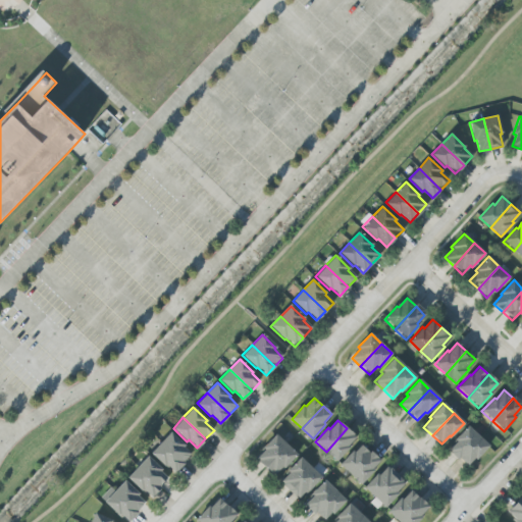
[(458,459),(449,451),(457,441),(455,440),(468,426),(478,436),(458,459)]
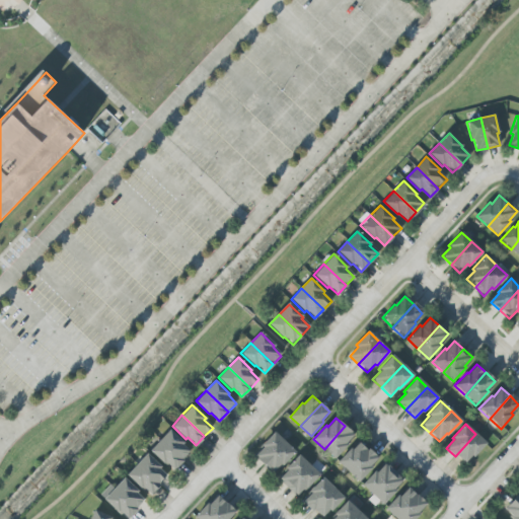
[(345,426),(354,434),(346,443),(348,445),(335,459),(324,449),(345,426)]
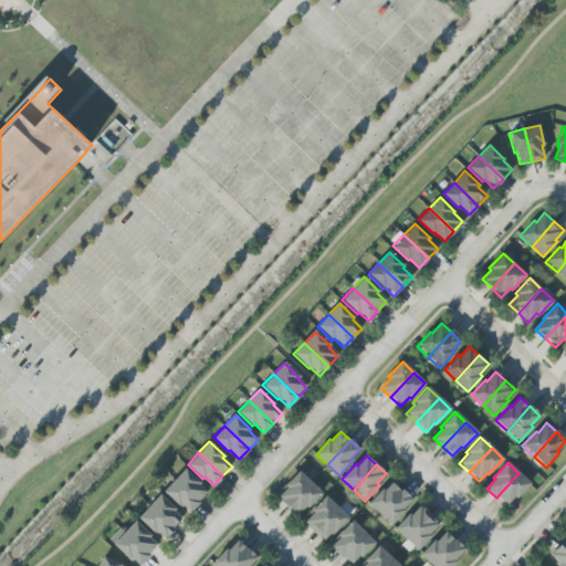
[(199,504),(175,480),(186,469),(200,483),(199,485),(208,494),(199,504)]
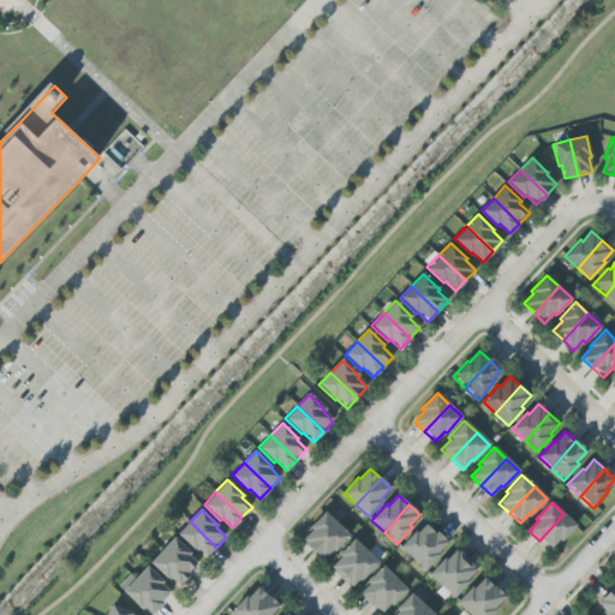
[(312,551),(302,541),(311,531),(309,529),(324,513),(336,524),(312,551)]
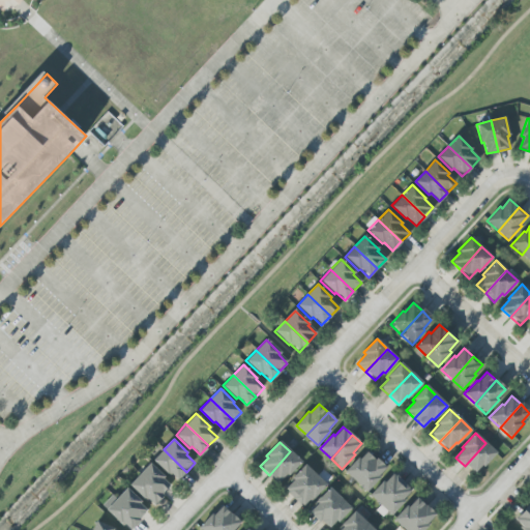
[(465,466),(486,443),(497,453),(483,467),(481,466),(473,474),(465,466)]
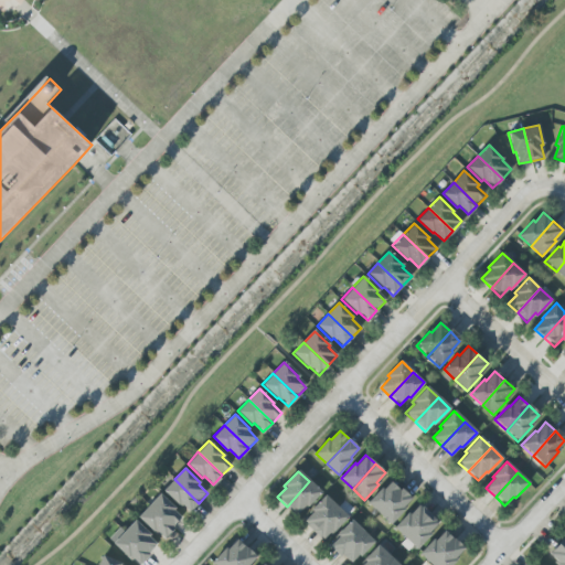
[(199,503),(190,512),(180,503),(179,505),(163,491),(174,479),(199,503)]
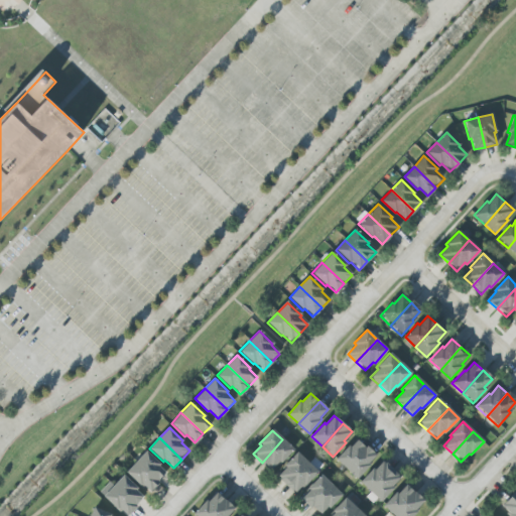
[(367,446),(347,470),(336,460),(349,445),(350,447),(358,438),(367,446)]
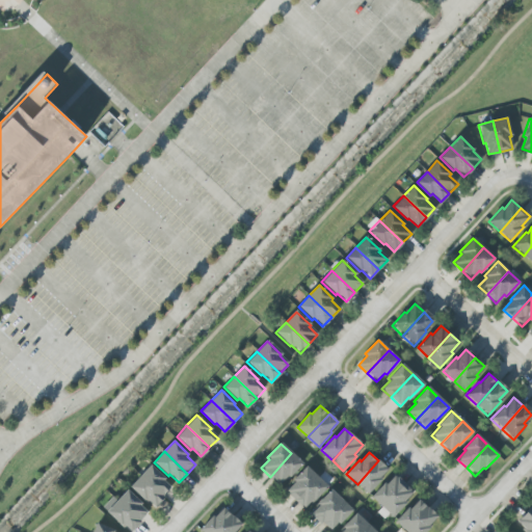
[(270,477),(291,453),(302,463),(289,478),(287,476),(278,485),(270,477)]
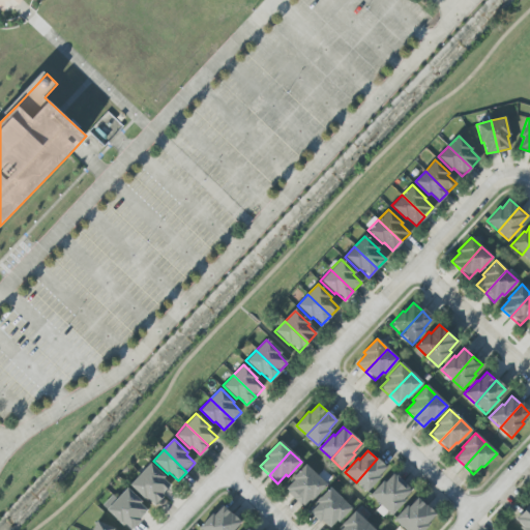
[(377,459),(386,467),(378,476),(380,478),(366,493),(356,482),(377,459)]
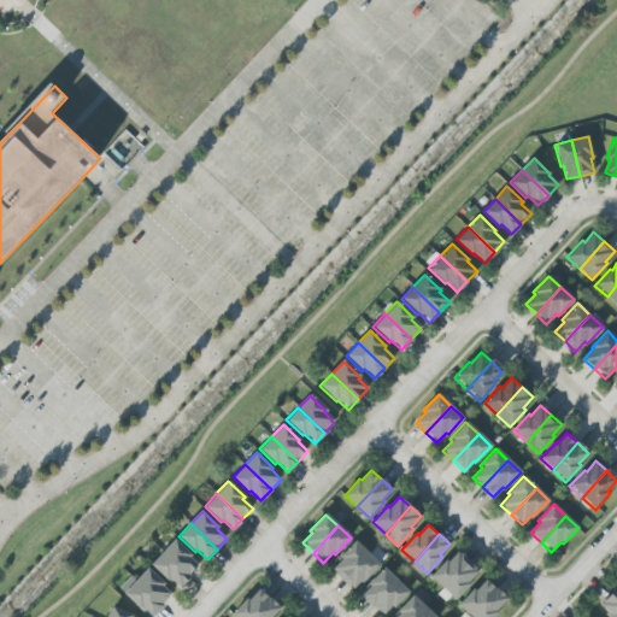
[(188,577),(162,552),(174,539),(191,554),(188,557),(199,566),(188,577)]
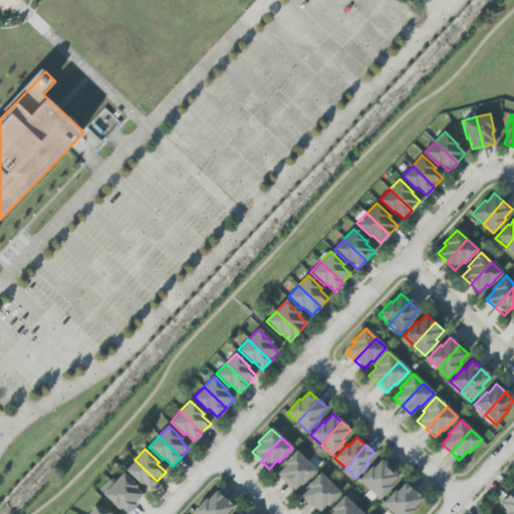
[(284,482),(275,474),(283,466),(282,464),(295,450),(305,460),(284,482)]
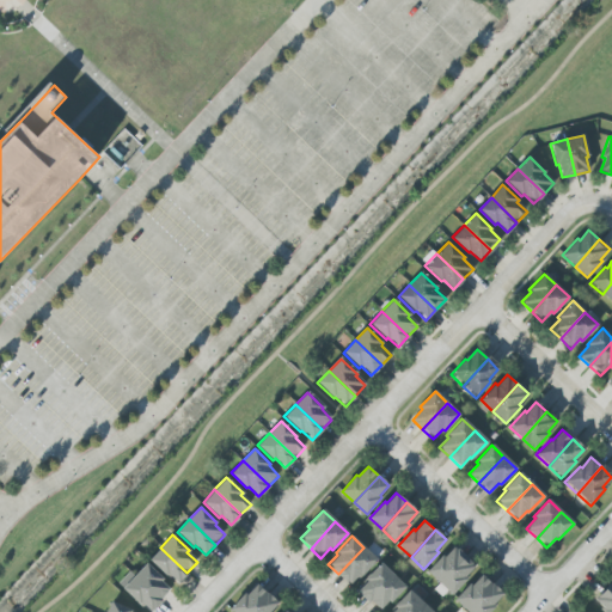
[(187,573),(177,582),(167,573),(165,575),(148,560),(160,548),(187,573)]
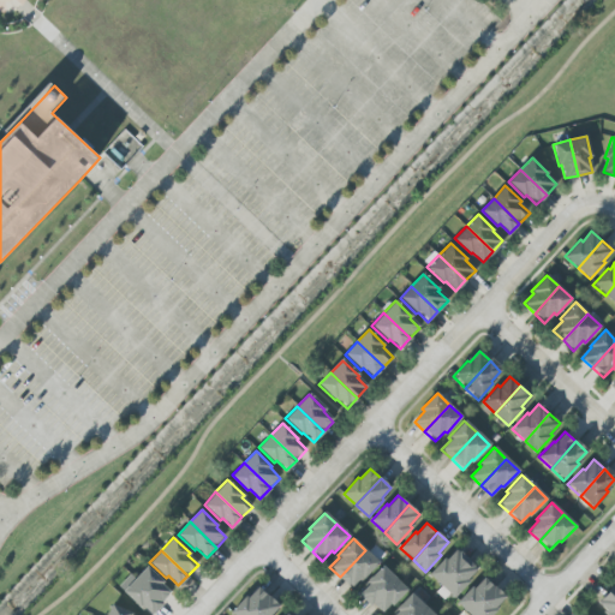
[(340,577),(365,550),(377,562),(362,579),(360,577),(351,587),(340,577)]
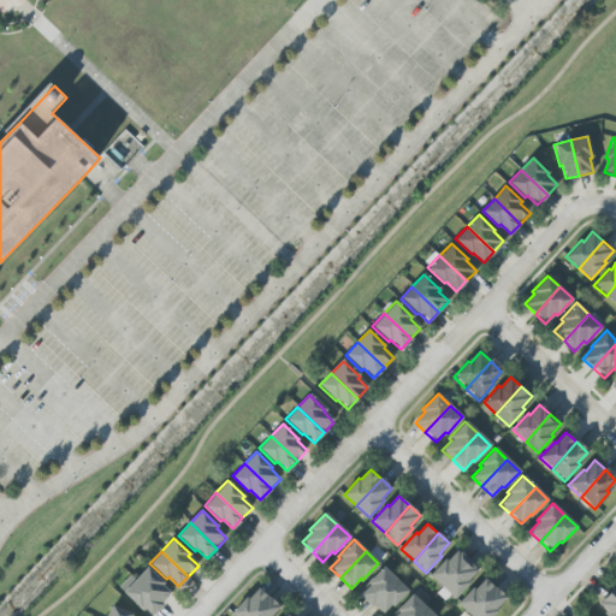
[(468,561),(443,587),(431,576),(445,560),(448,561),(457,551),(468,561)]
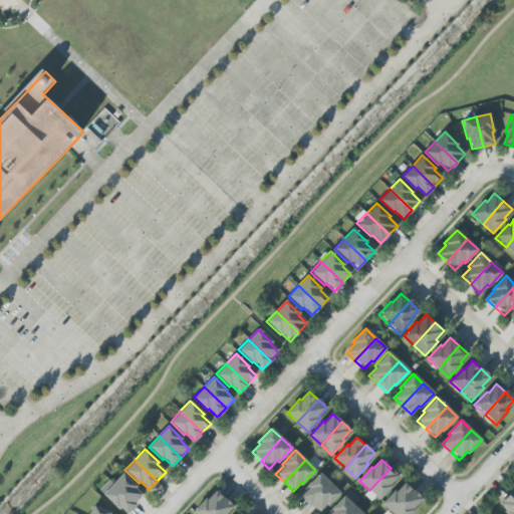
[(391,468),(400,476),(392,484),(393,486),(380,500),(369,490),(391,468)]
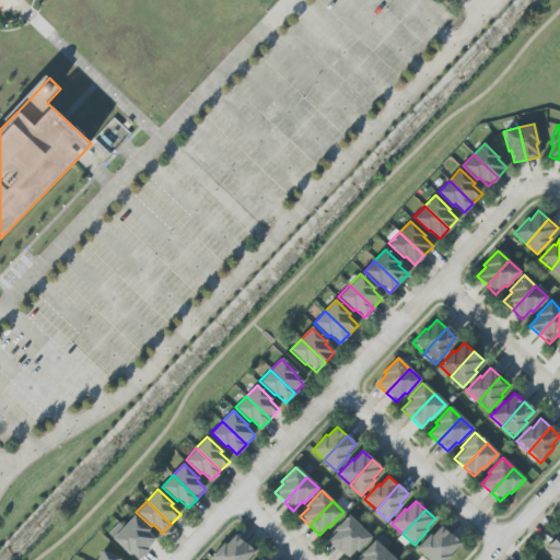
[(336,550),(327,540),(336,532),(334,529),(348,515),(359,525),(336,550)]
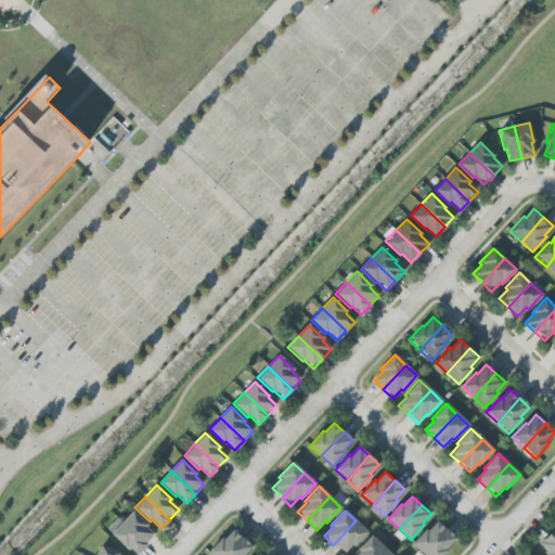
[(145,545),(121,523),(132,512),(147,526),(145,527),(155,536),(145,545)]
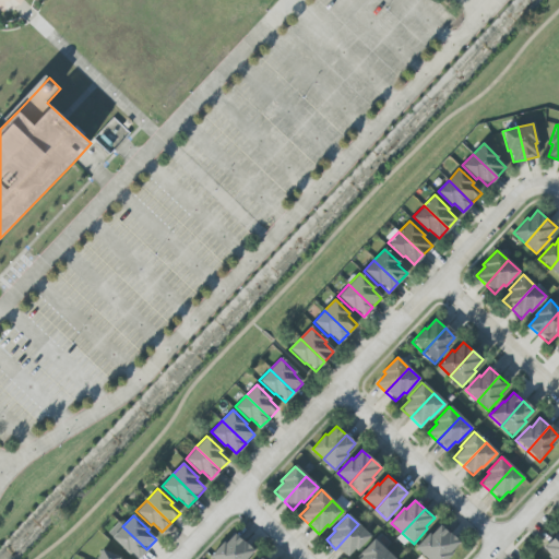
[(335,549),(358,524),(370,535),(356,550),(354,548),(345,558),(335,549)]
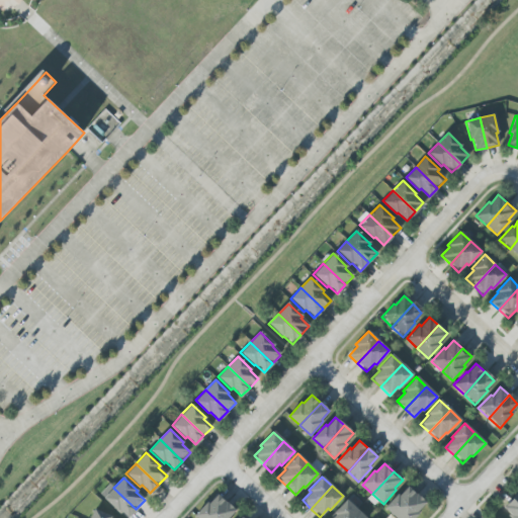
[(417,495),(396,517),(385,508),(398,494),(400,495),(408,487),(417,495)]
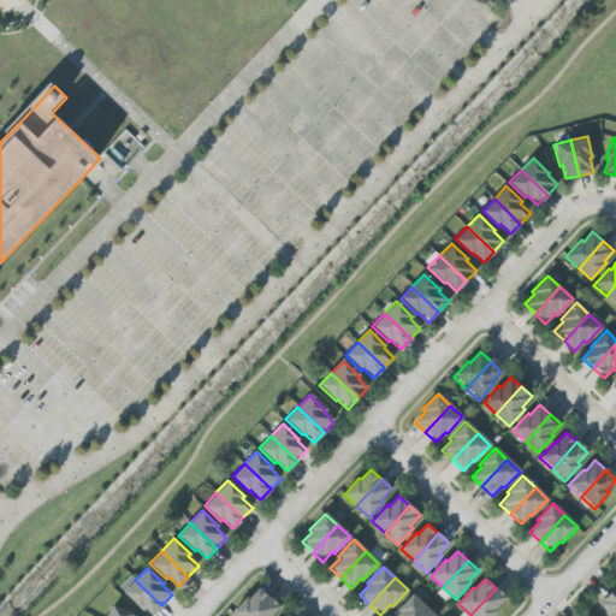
[(161,605),(152,615),(142,605),(140,608),(123,592),(135,580),(161,605)]
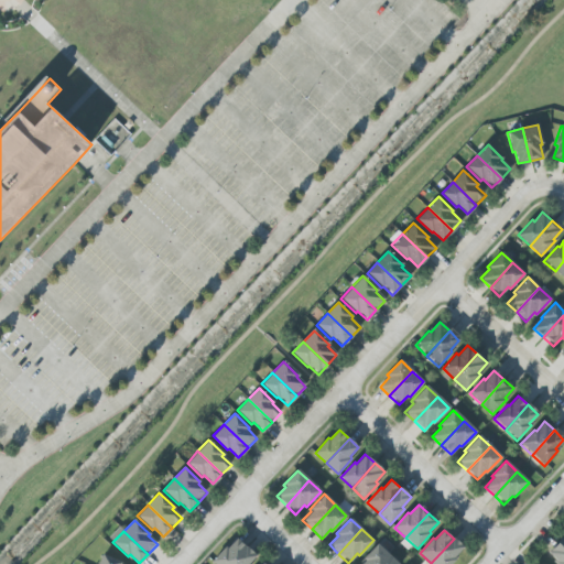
[(247,546),(230,563),(216,563),(213,561),(226,546),(228,548),(237,538),(247,546)]
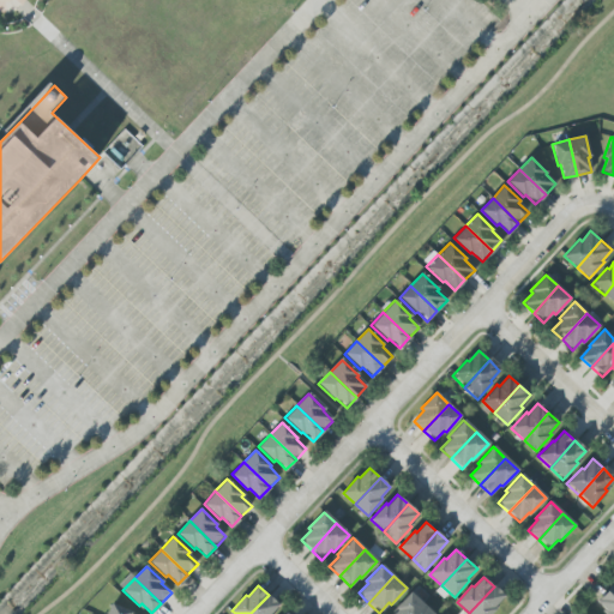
[(494,587),(505,596),(495,607),(498,608),(492,613),(470,613),(469,613),(494,587)]
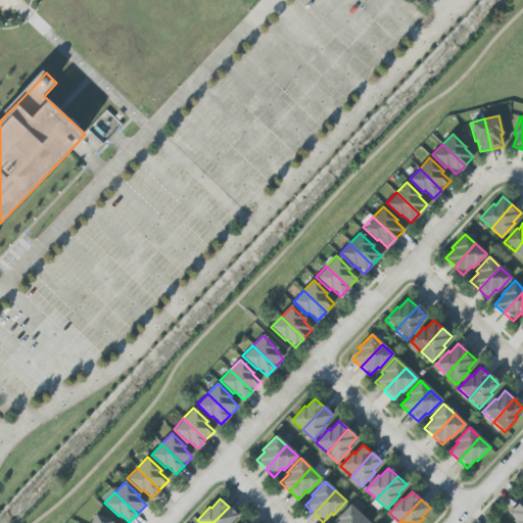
[(516,504),(522,510),(522,522),(516,522),(515,522),(516,521),(508,513),(516,504)]
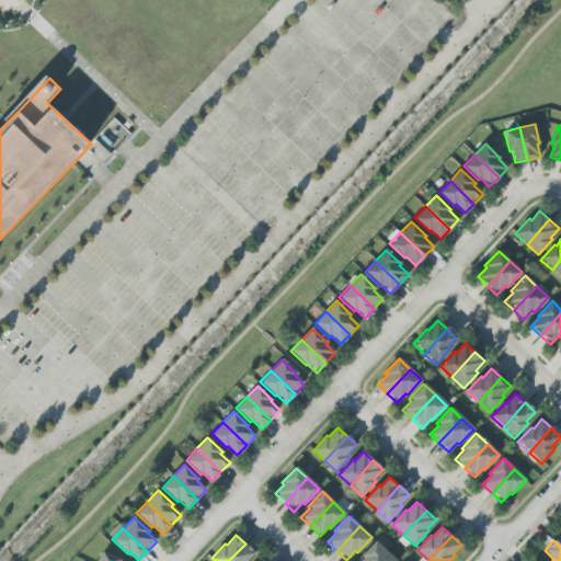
[(379,560),(361,560),(364,558),(362,556),(376,541),(388,552),(379,560)]
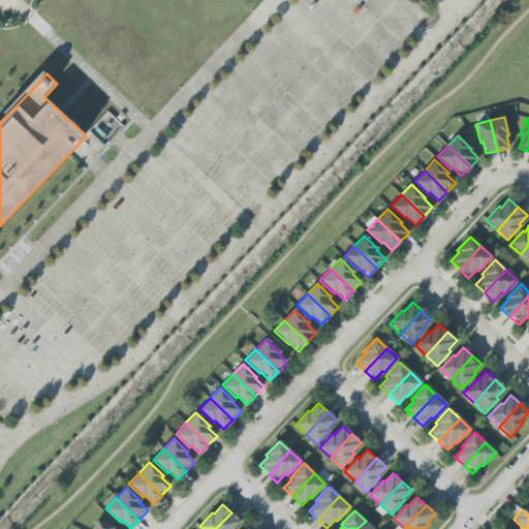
[(216,528),(231,512),(240,522),(232,528),(216,528)]
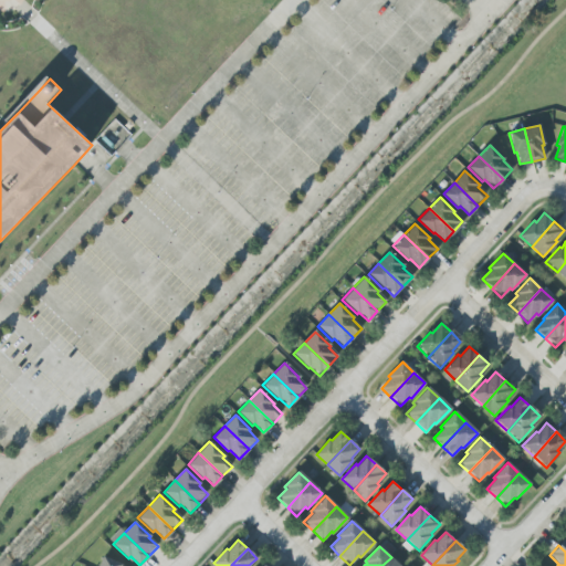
All buildings are outlined.
